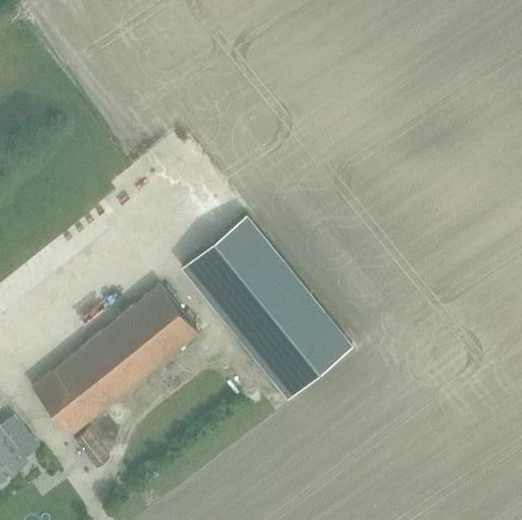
[(247,216),(183,268),(288,398),(352,345),(247,216)]
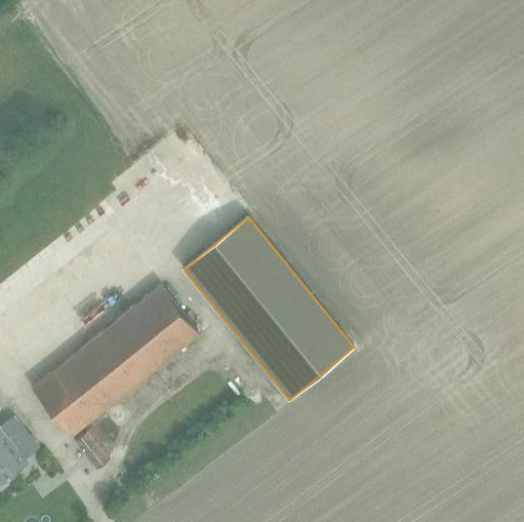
[(108,237),(114,245),(132,232),(126,224),(108,237)]
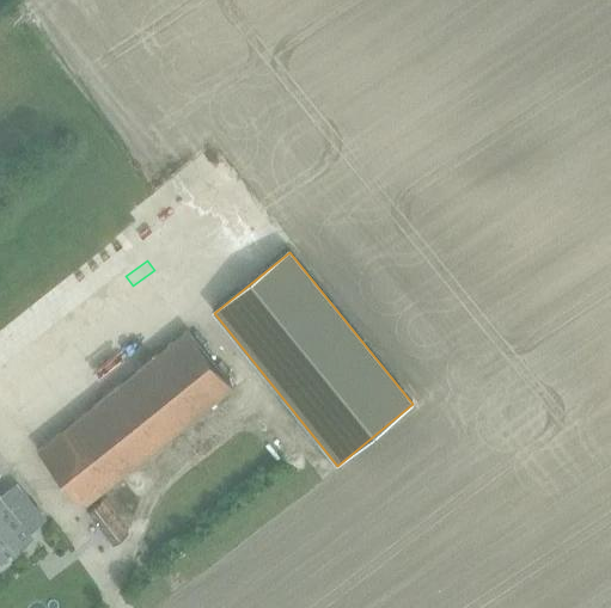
[(85,510),(232,391),(189,332),(41,453),(85,510)]
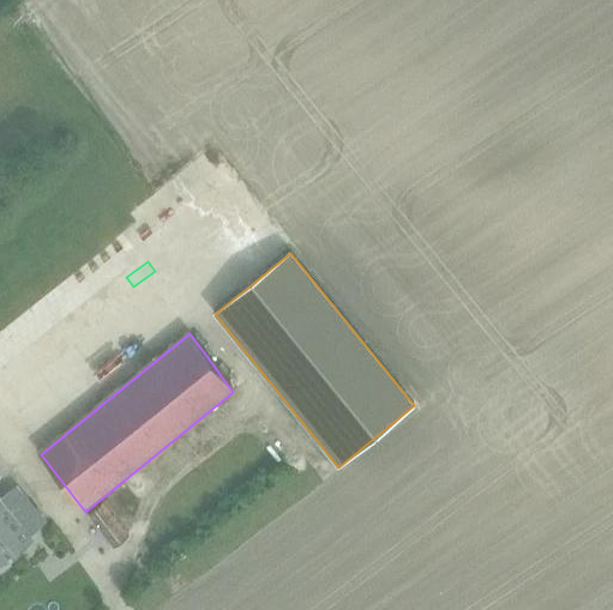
[(114,549),(146,523),(121,490),(88,517),(114,549)]
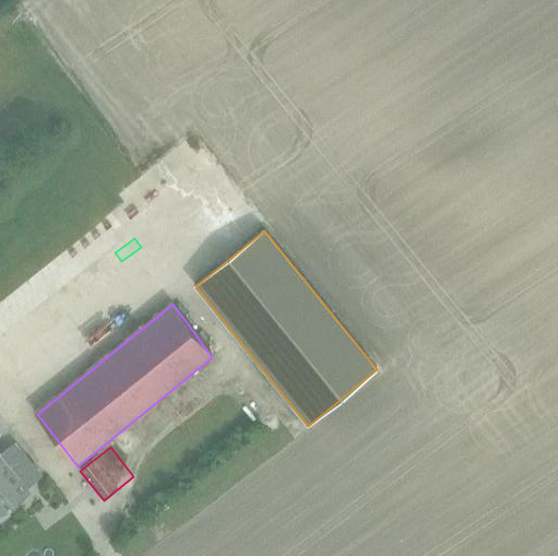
[(0,515),(1,517),(31,494),(27,491),(35,482),(13,453),(4,461),(0,457),(0,515)]
